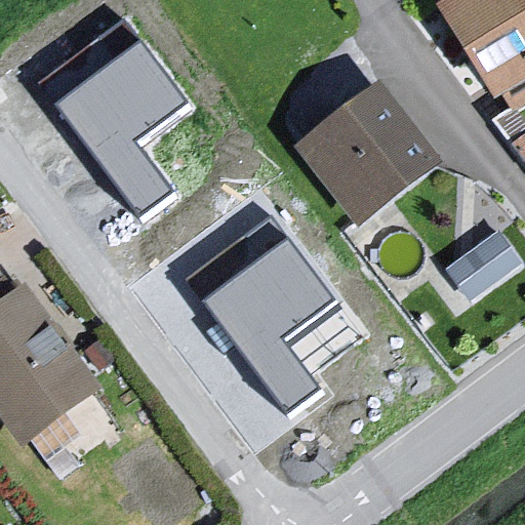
[(524,0),(466,0),(447,12),(513,115),(524,106),(524,0)]
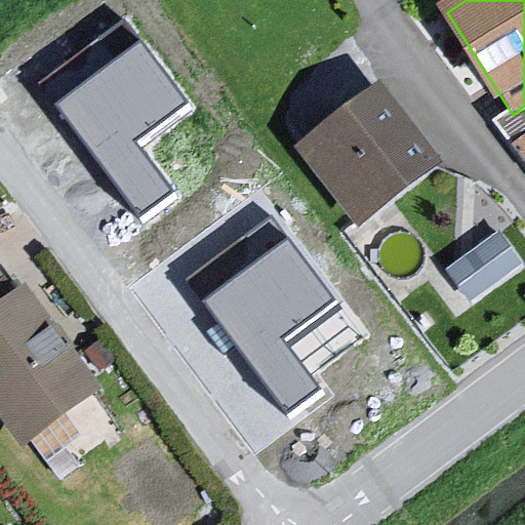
[(188,104),(140,40),(54,104),(140,219),(175,193),(137,140),(188,104)]
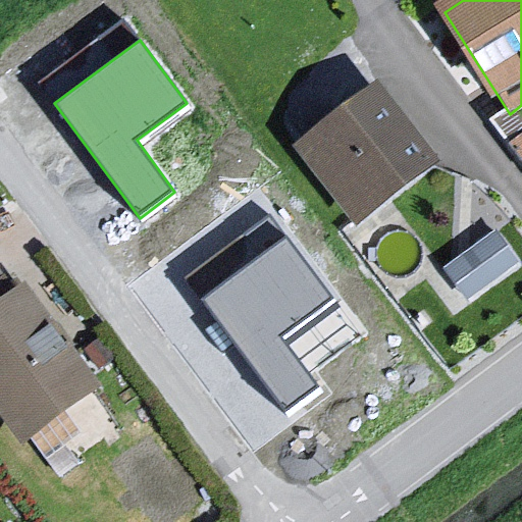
[(383,89),(305,151),(368,230),(447,167),(383,89)]
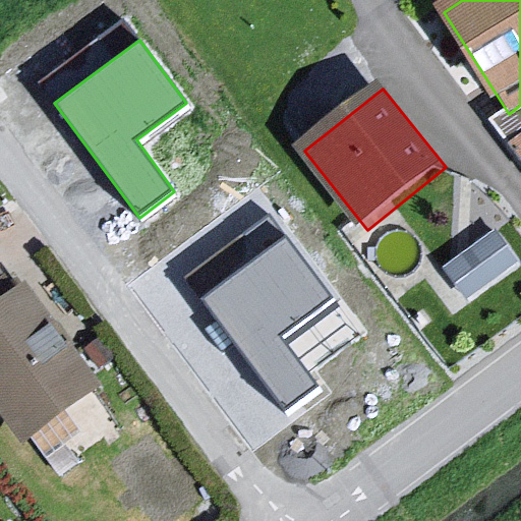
[(467,288),(520,256),(501,224),(448,255),(467,288)]
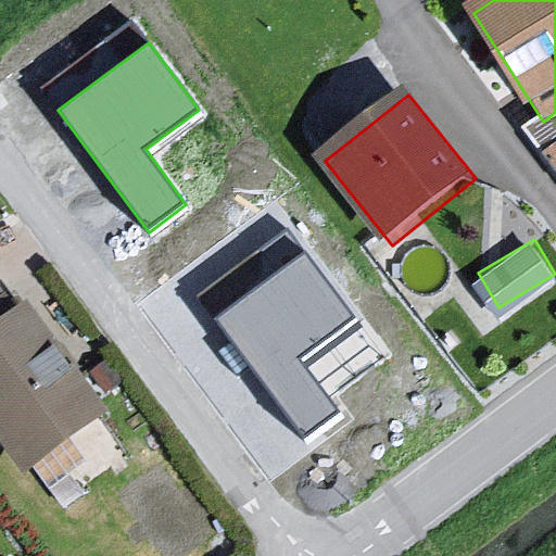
[(353,318),(303,251),(212,318),(302,441),(340,414),(300,357),(353,318)]
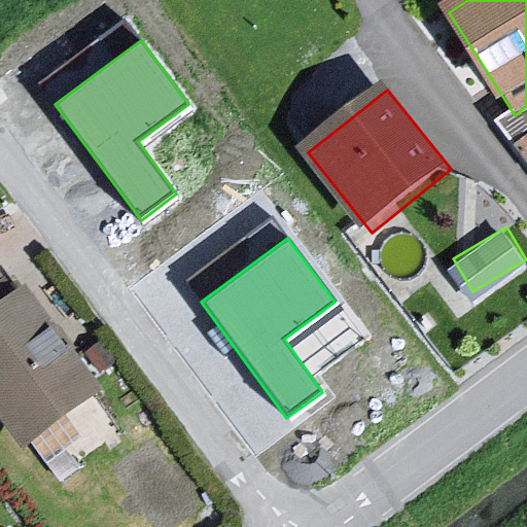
[(34,289),(0,314),(0,415),(28,452),(101,397),(34,289)]
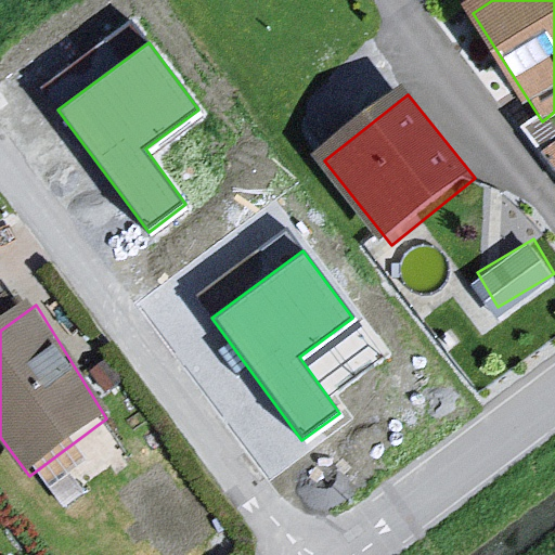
All buildings are outlined.
